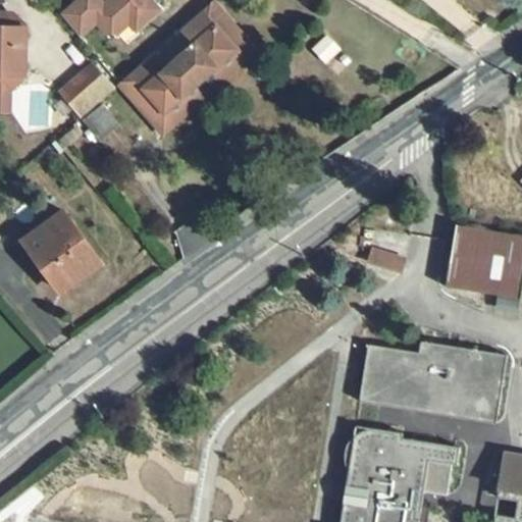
[(99,0),(75,0),(60,14),(80,38),(96,22),(111,39),(129,22),(137,30),(159,9),(150,0),(108,0),(104,5),(99,0)]
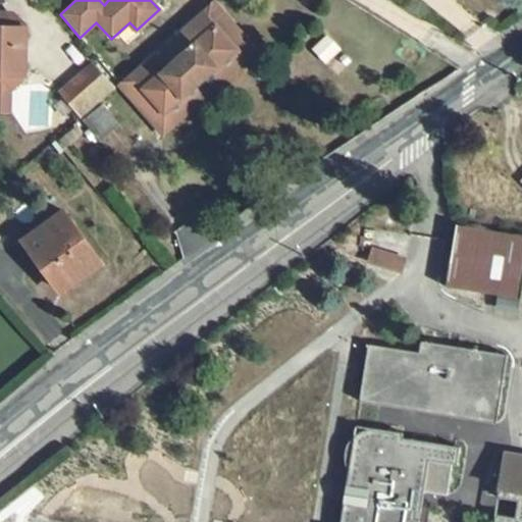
[(214,0),(202,11),(237,51),(247,62),(258,51),(214,0)]
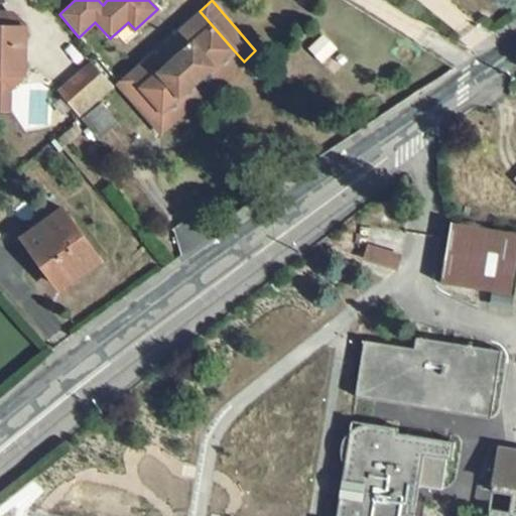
[(234,50),(200,11),(118,82),(152,120),(194,85),(202,78),(234,50)]
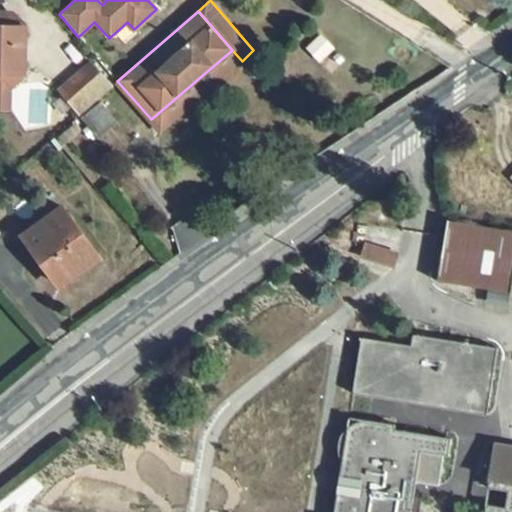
[(0,88),(11,89),(25,75),(25,63),(19,56),(19,46),(26,40),(26,26),(13,13),(0,13),(0,88)]
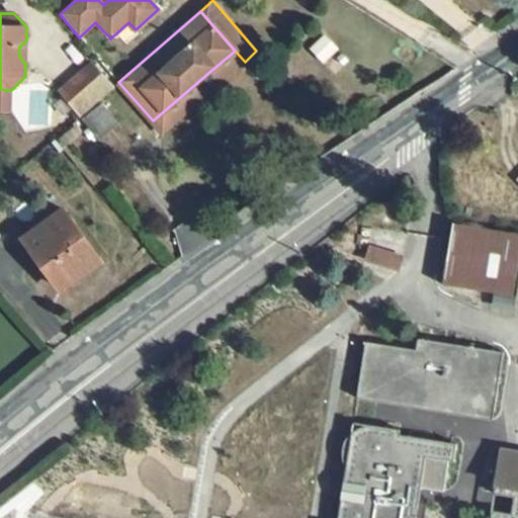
[(235,51),(202,78),(212,90),(245,62),(235,51)]
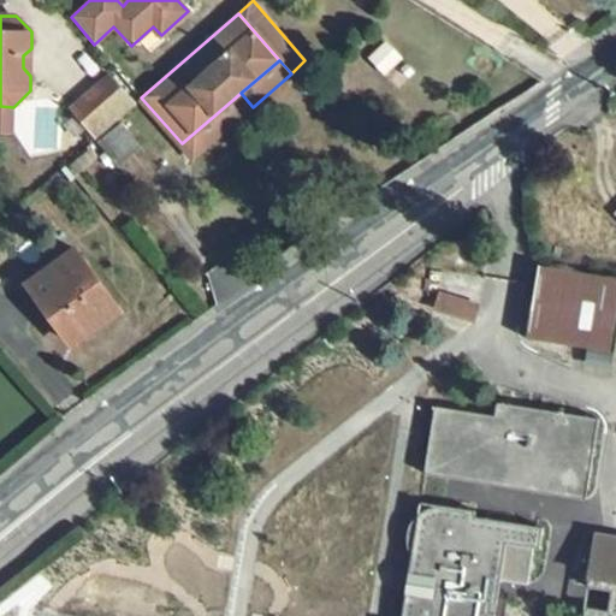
[(112,76),(71,111),(95,138),(136,102),(112,76)]
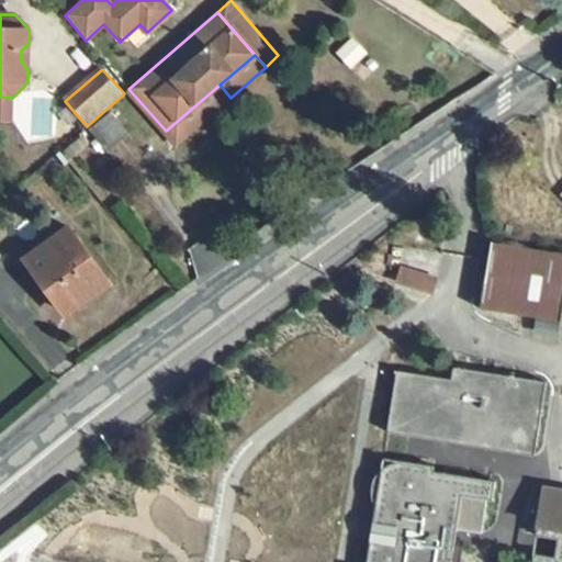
[(166,131),(177,144),(222,105),(211,92),(166,131)]
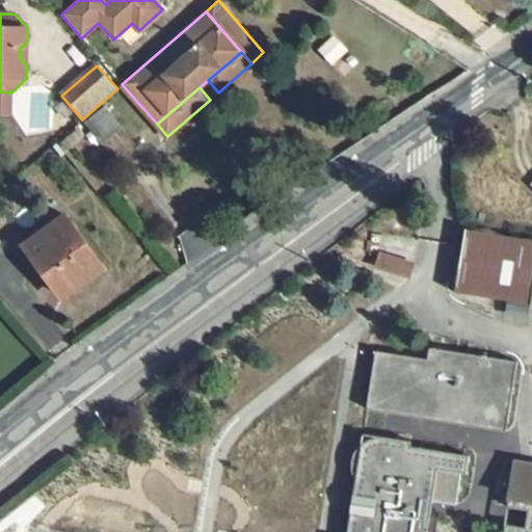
[(0,91),(0,112),(10,113),(11,92),(0,91)]
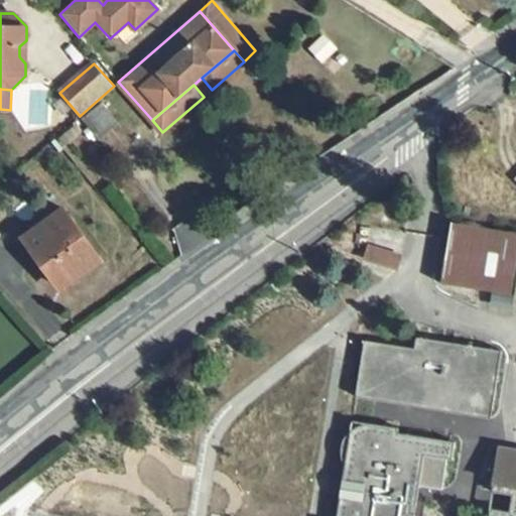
[(103,104),(83,121),(99,140),(119,123),(103,104)]
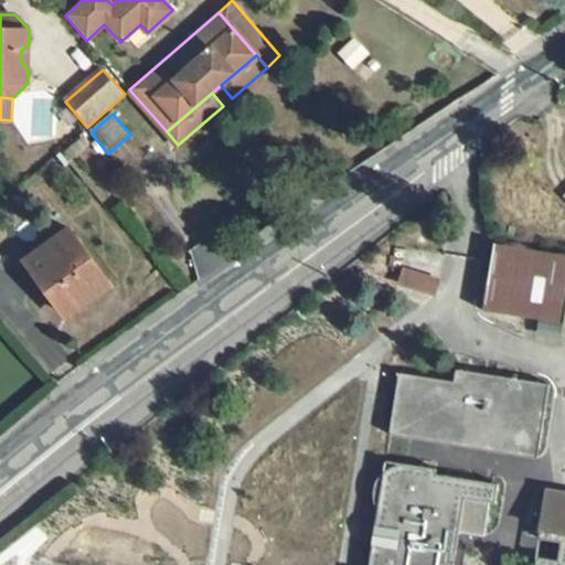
[(71,228),(24,263),(62,315),(82,300),(78,296),(85,291),(92,300),(113,286),(71,228)]
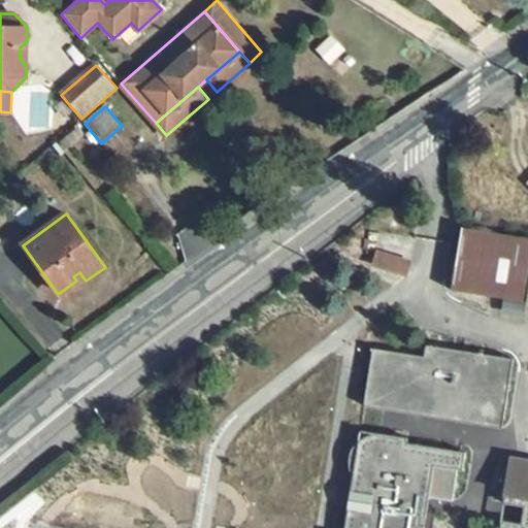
[(527,296),(527,239),(461,229),(451,290),(527,302),(527,296)]
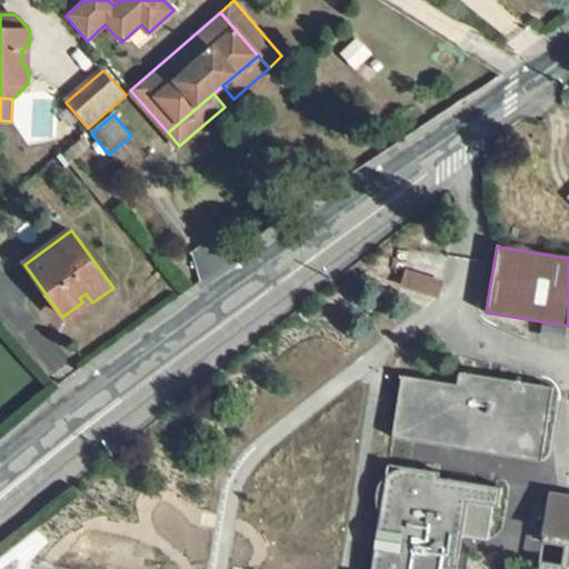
[(407,273),(403,285),(438,296),(441,285),(407,273)]
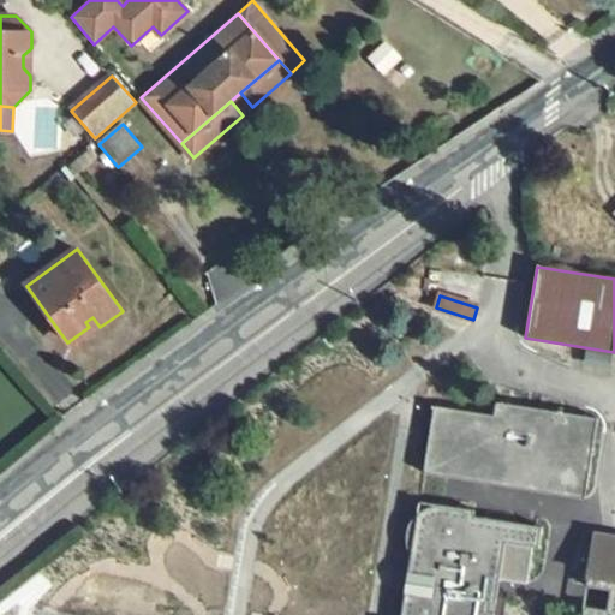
[(495,415),(435,404),(424,471),(531,489),(533,476),(587,485),(598,417),(497,400),(495,415)]
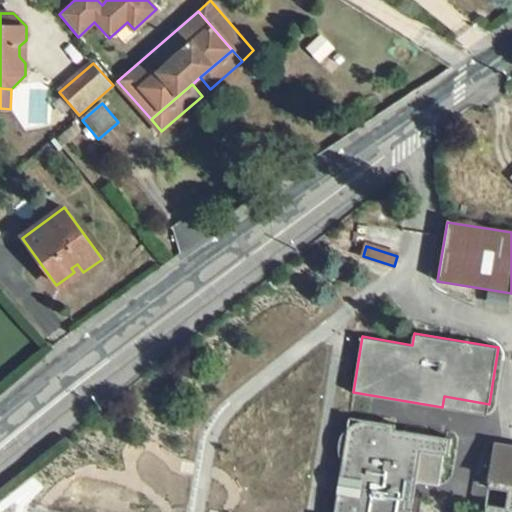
[(489,404),(444,396),(442,407),(487,415),(489,404)]
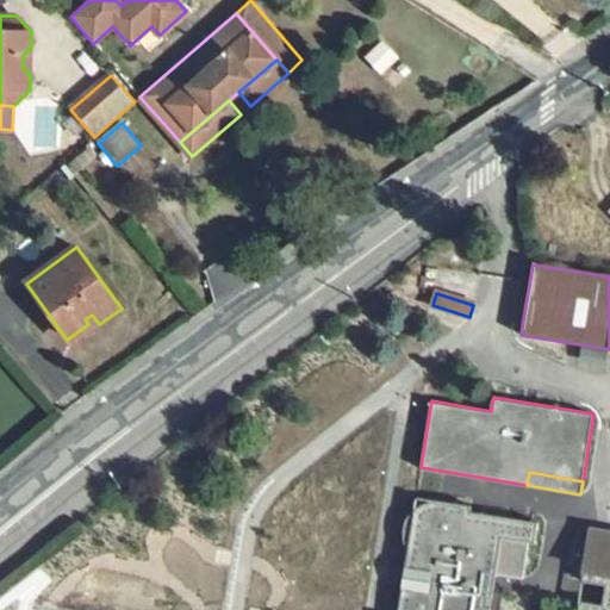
[(439,499),(416,496),(412,510),(417,506),(428,503),(439,499)]
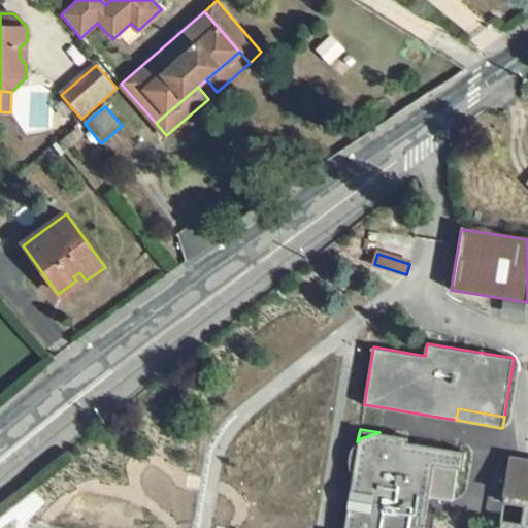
[(408,437),(380,432),(361,438),(357,441),(354,444),(349,452),(348,460),(349,467),(353,473),(350,489),(372,492),(370,507),(348,503),(343,527),(423,527),(424,525),(420,524),(421,517),(425,517),(428,496),(452,500),(458,468),(462,469),(465,452),(407,441),(408,437)]
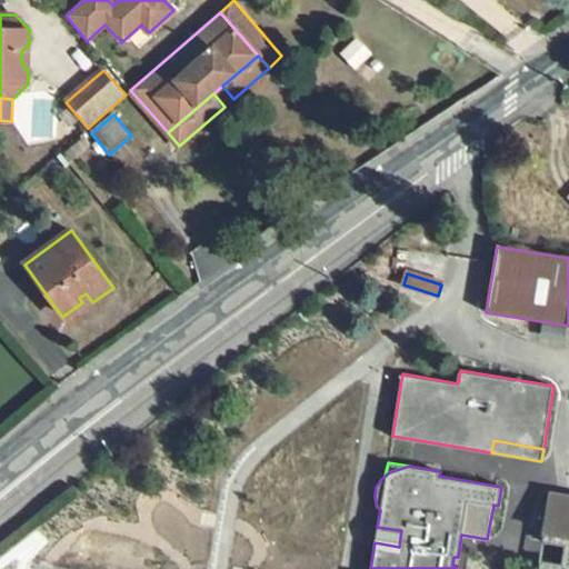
[(568,568),(568,497),(550,493),(542,541),(563,545),(561,563),(539,560),(537,568),(568,568)]
